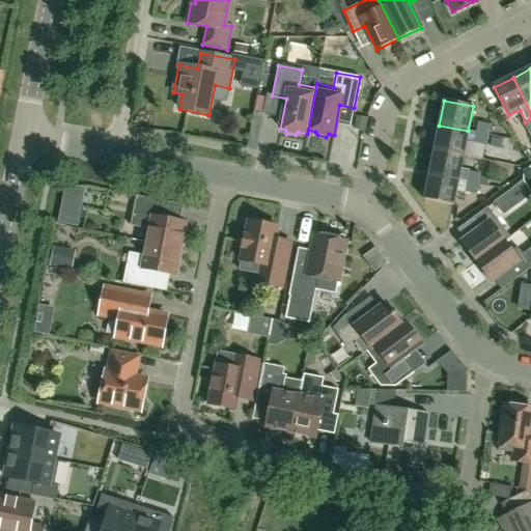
[(477,123),(475,133),(487,135),(490,126),(477,123)]
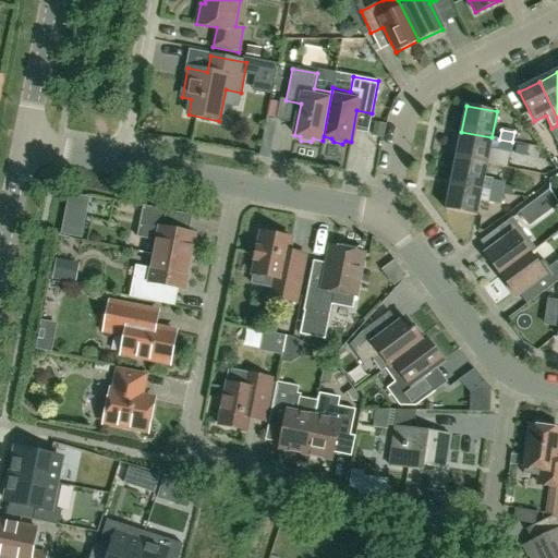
[(492,137),(461,132),(456,158),(486,164),(492,137)]
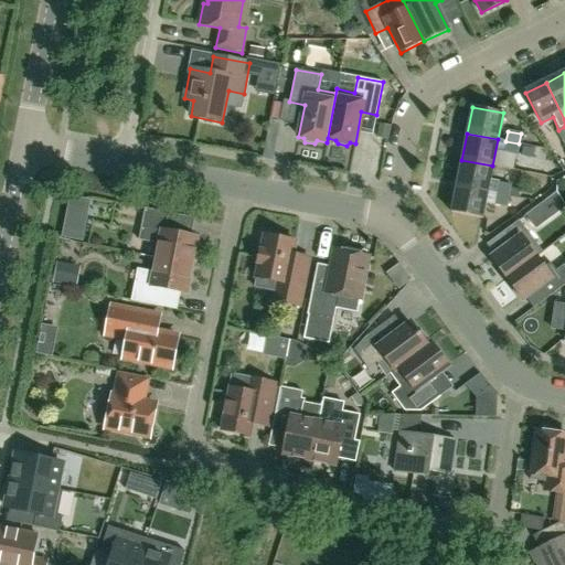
[(516,155),(519,144),(505,141),(503,152),(516,155)]
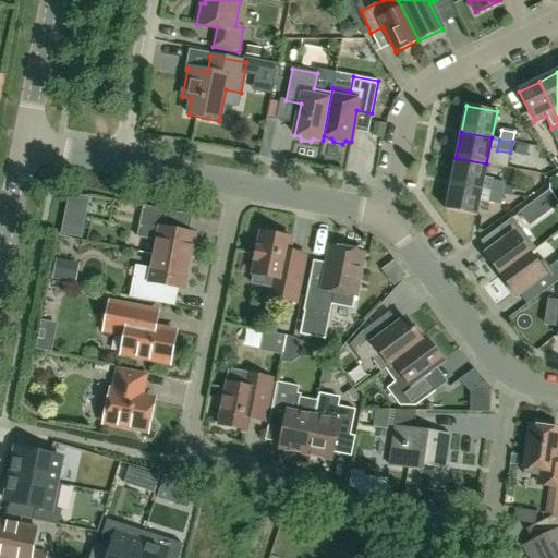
[(456,158),(450,183),(482,190),(484,178),(486,164),(456,158)]
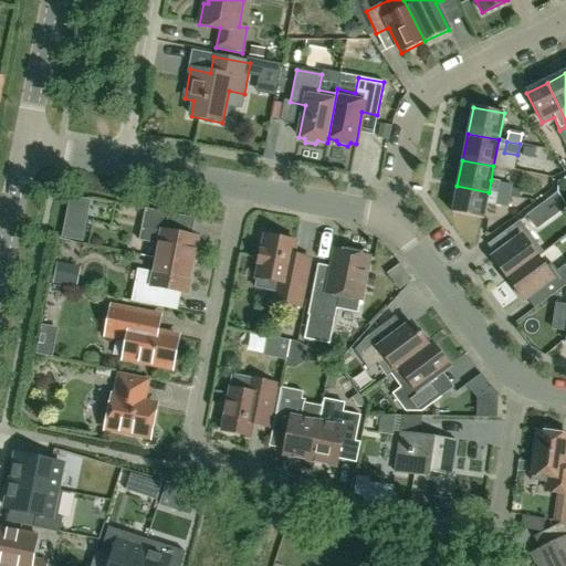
[(499,182),(495,195),(509,197),(512,185),(499,182)]
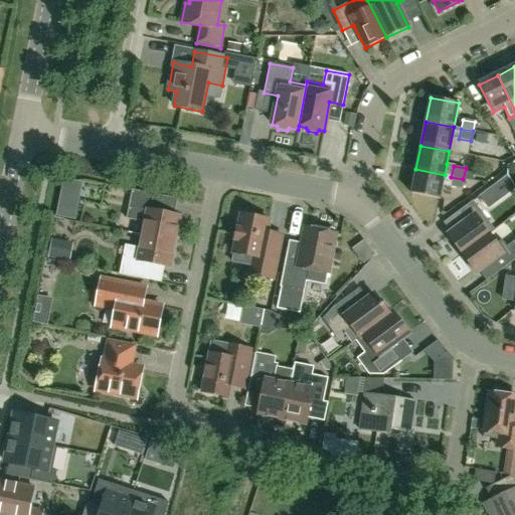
[(445,175),(415,169),(411,193),(440,199),(445,175)]
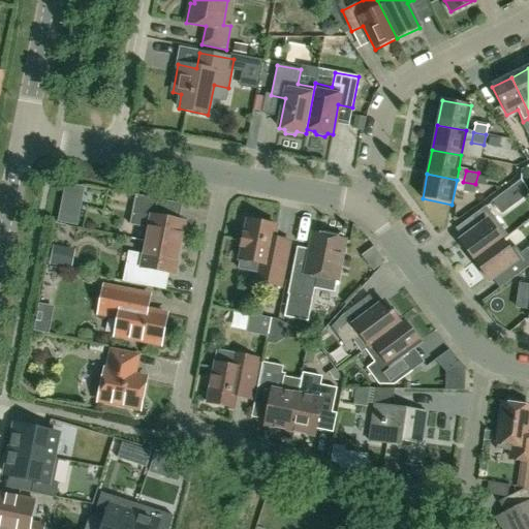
[(475,184),(463,182),(461,191),(473,193),(475,184)]
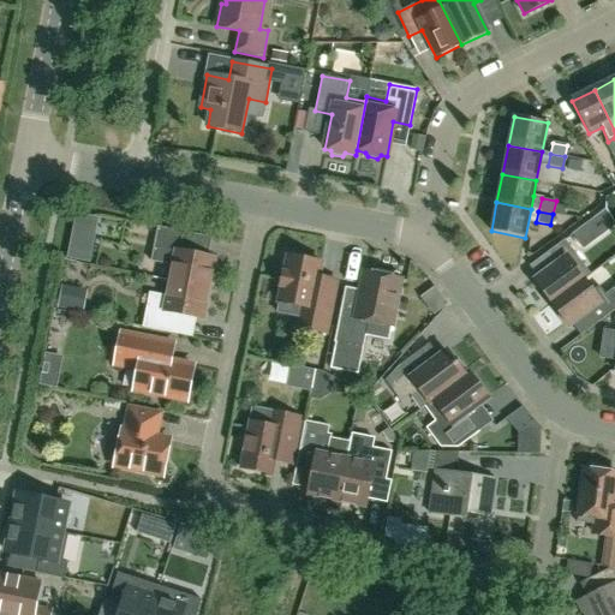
[(584,249),(596,240),(584,225),(573,234),(584,249)]
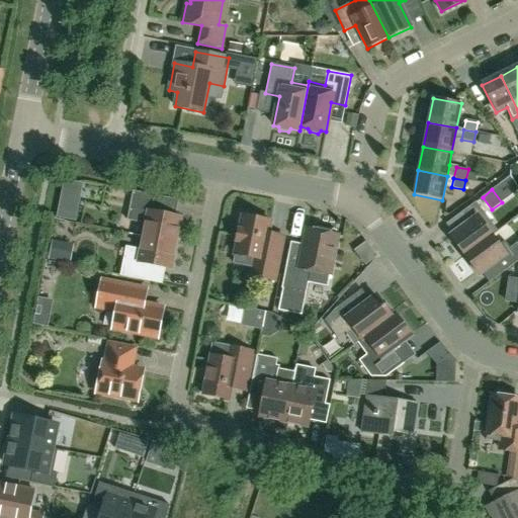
[(143,237),(176,243),(181,218),(158,212),(161,197),(133,191),(127,221),(145,224),(143,237)]
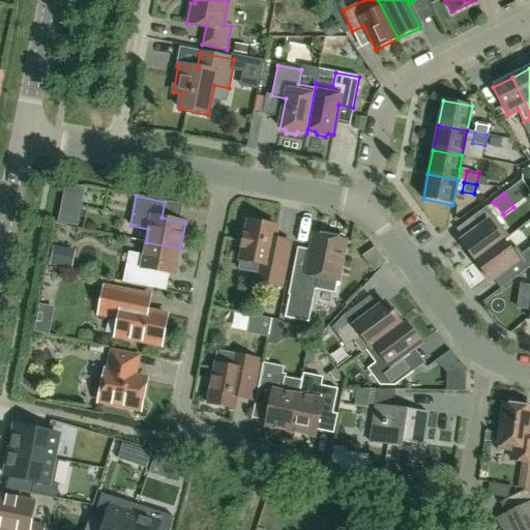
[(461,241),(475,262),(503,241),(509,237),(487,207),(471,218),(478,229),(461,241)]
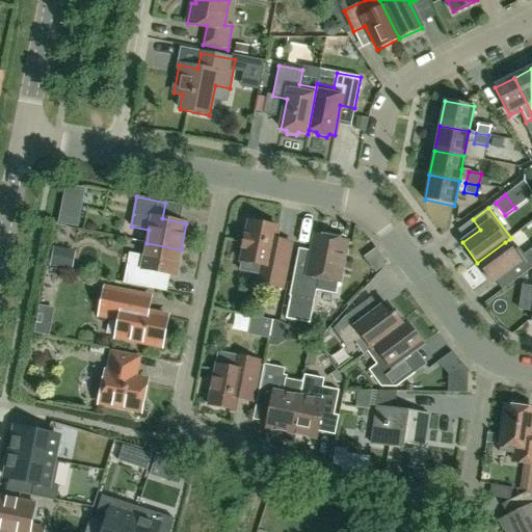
[(260,273),(258,284),(282,288),(291,243),(275,240),(278,228),(248,222),(239,270),(260,273)]
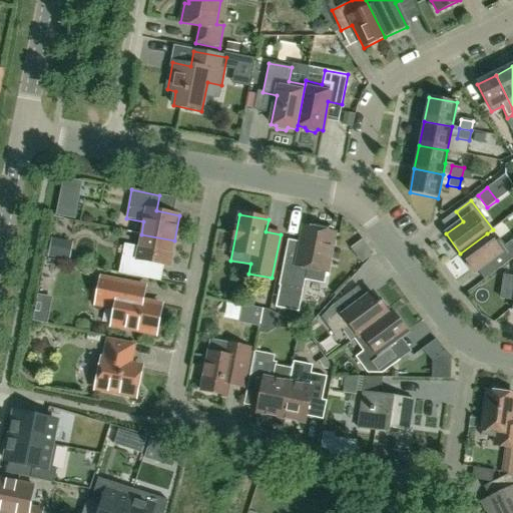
[(301,291),(303,291),(306,277),(324,281),(325,273),(327,273),(335,233),(331,232),(332,228),(315,225),(314,228),(304,226),(296,264),(284,261),(279,286),(281,287),(280,294),(279,294),(276,308),(299,313),(302,299),(300,298),(301,291)]
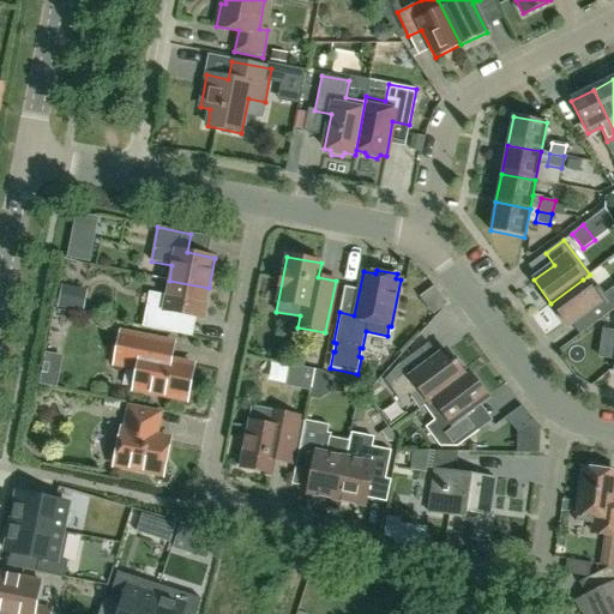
[(583,280),(551,304),(567,326),(588,311),(597,323),(613,309),(613,306),(599,286),(591,290),(583,280)]
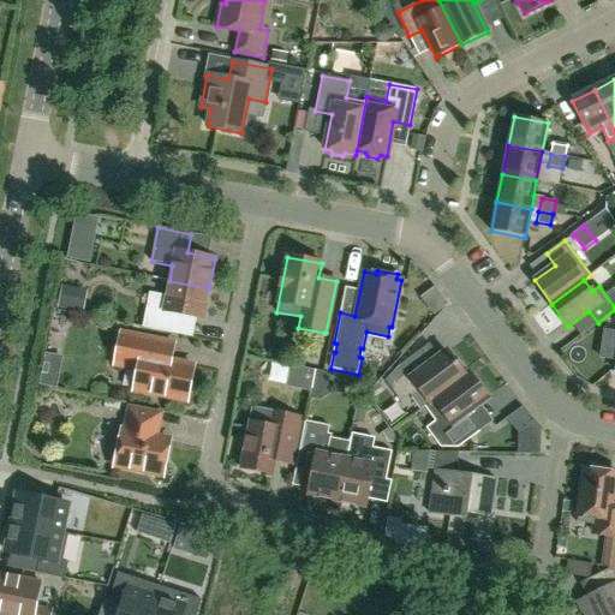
[(209,288),(169,281),(166,297),(149,293),(143,328),(171,333),(174,314),(203,320),(209,288)]
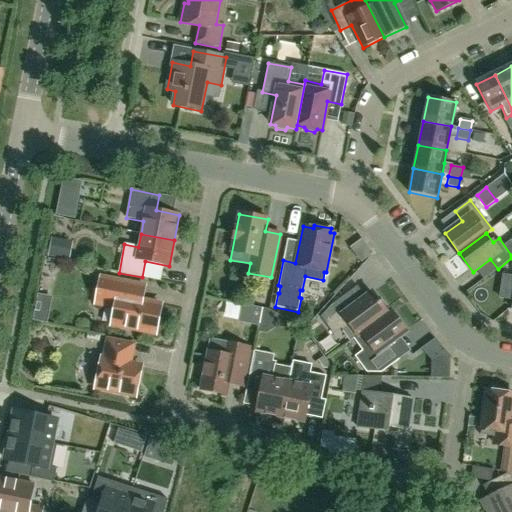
[(145,286),(100,277),(95,303),(115,307),(111,325),(156,333),(161,305),(142,301),(145,286)]
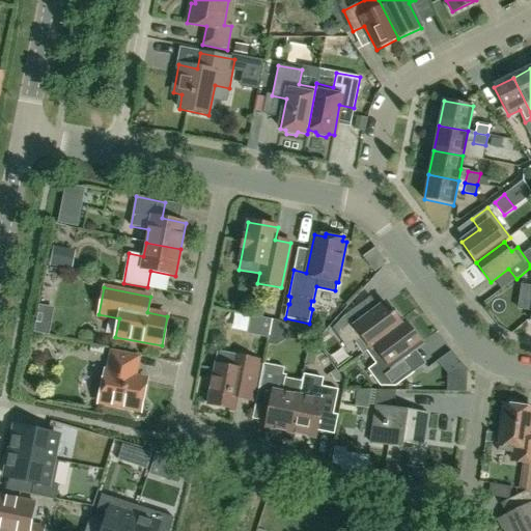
[(363,354),(370,348),(404,323),(404,322),(401,325),(386,304),(364,319),(355,308),(344,316),(332,329),(345,347),(354,341),(363,354)]
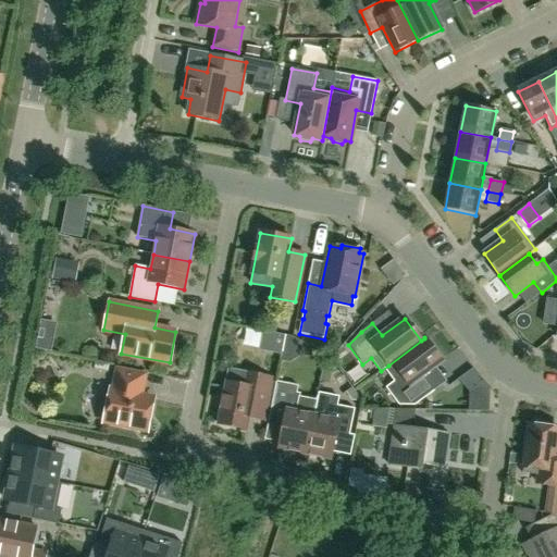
[(419,378),(442,361),(424,338),(388,366),(393,363),(400,373),(393,380),(394,382),(385,387),(398,406),(408,406),(429,391),(419,378)]
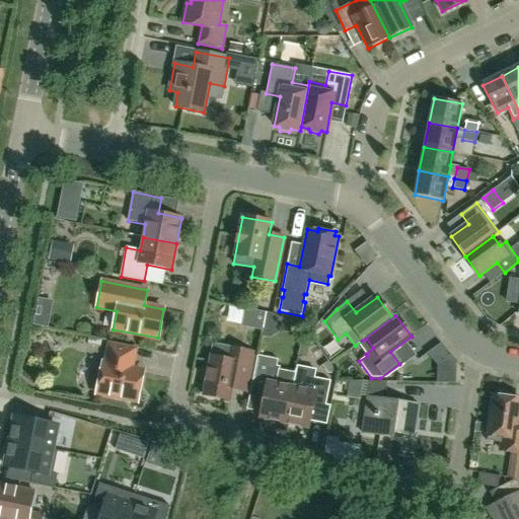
[(203,395),(229,400),(235,372),(249,375),(253,353),(230,349),(230,347),(214,344),(203,395)]
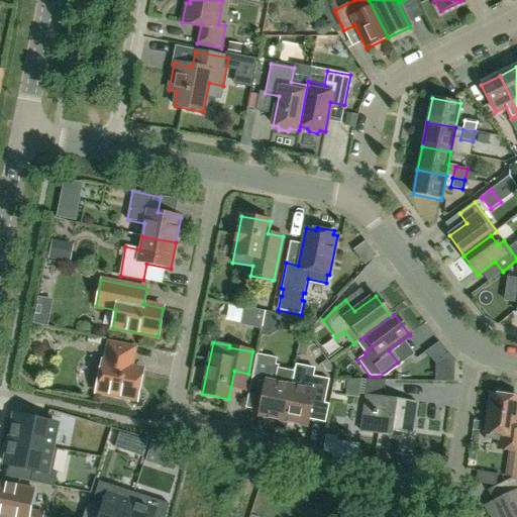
[(435,364),(435,381),(454,382),(455,358),(439,342),(425,352),(435,364)]
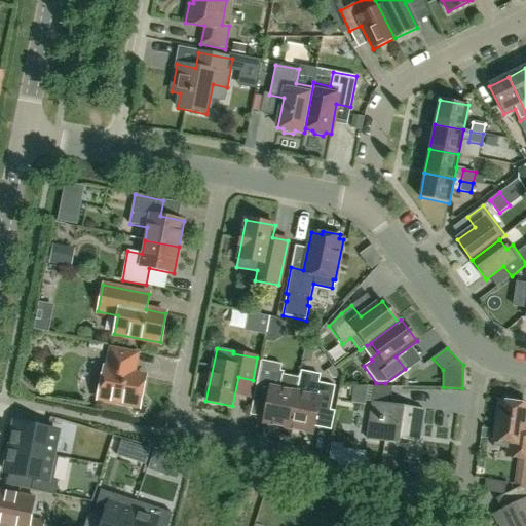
[(139,407),(145,376),(132,374),(133,368),(135,368),(137,354),(110,349),(107,369),(105,369),(99,399),(139,407)]
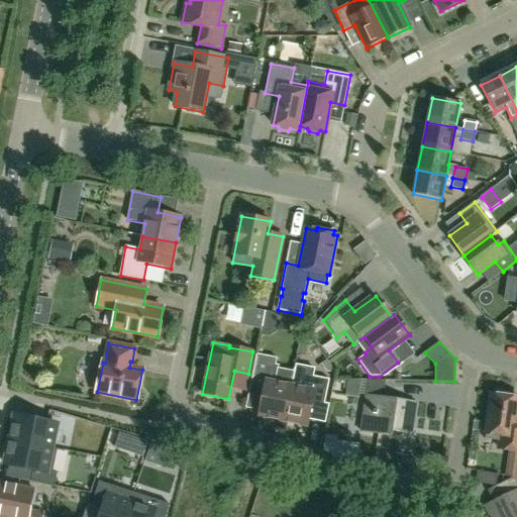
[(284,421),(291,386),(294,372),(278,369),(279,366),(275,365),(276,358),(256,354),(249,389),(264,391),(259,416),(284,421)]
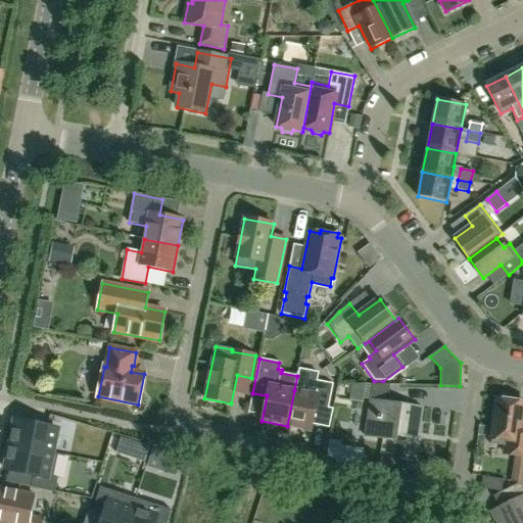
[(308,393),(294,390),(287,426),(312,431),(317,406),(328,409),(333,385),(311,381),(308,393)]
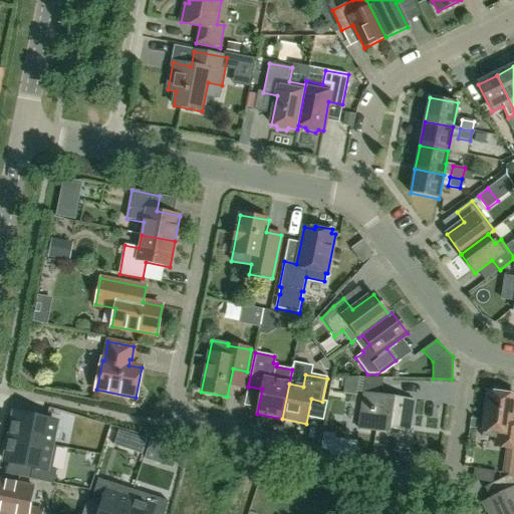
[(357,398),(359,378),(345,378),(343,396),(357,398)]
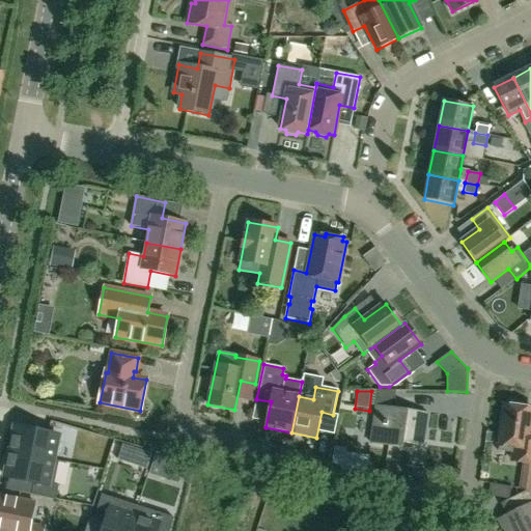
[(511,460),(523,462),(519,488),(530,490),(530,438),(529,438),(530,422),(530,409),(524,409),(522,402),(510,400),(507,406),(504,406),(499,445),(513,447),(511,460)]
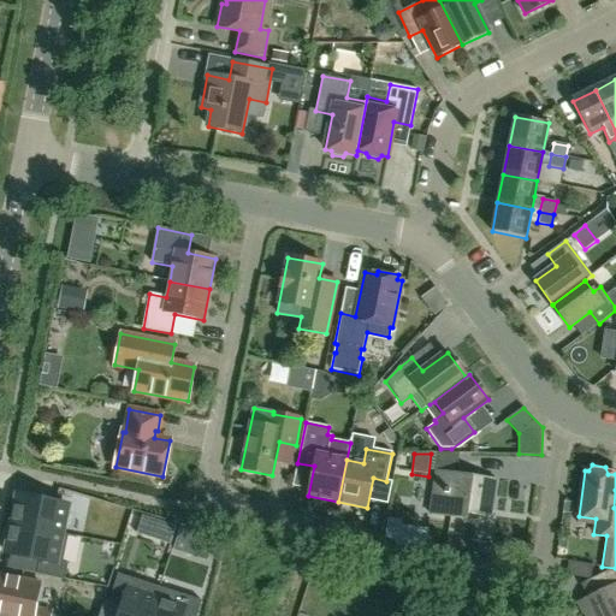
[(436,471),(430,514),(467,520),(468,514),(491,517),(496,479),(436,471)]
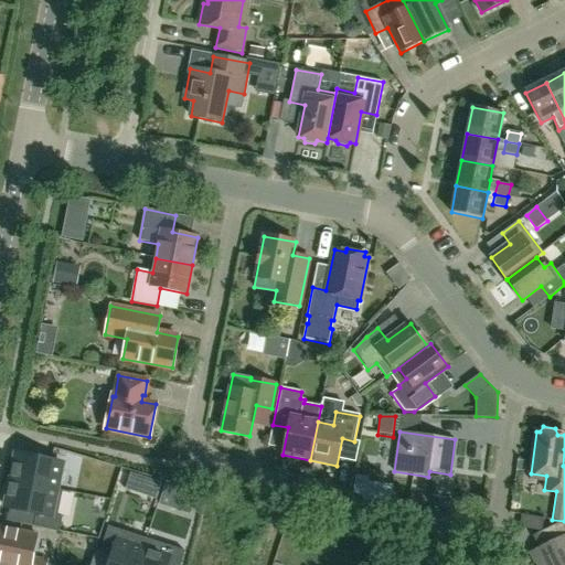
[(62,464),(16,455),(11,481),(56,490),(62,464)]
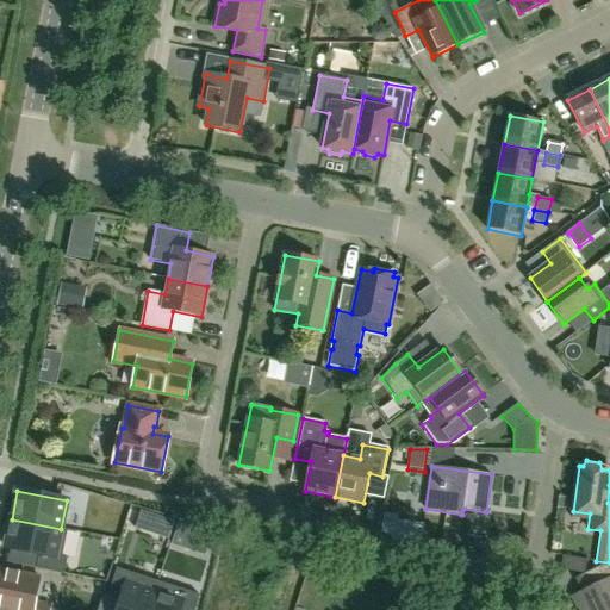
[(142,534),(148,514),(134,509),(126,529),(142,534)]
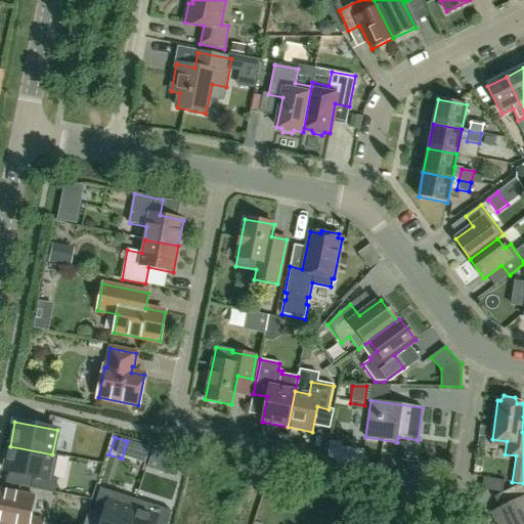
[(10,446),(5,470),(48,479),(52,454),(10,446)]
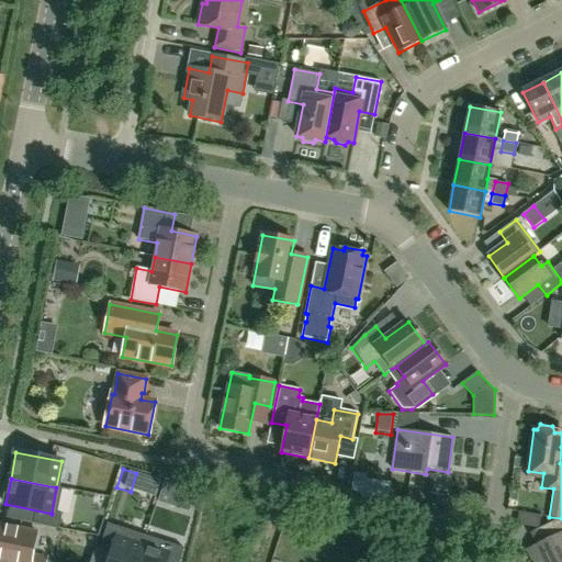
[(179,487),(166,482),(159,502),(173,506),(179,487)]
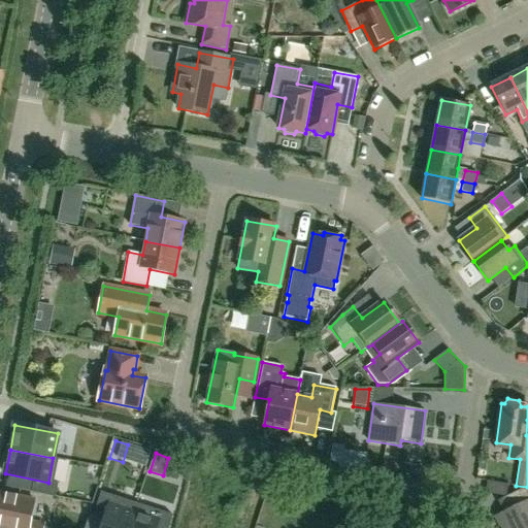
[(69,495),(122,501),(127,464),(74,458),(69,495)]
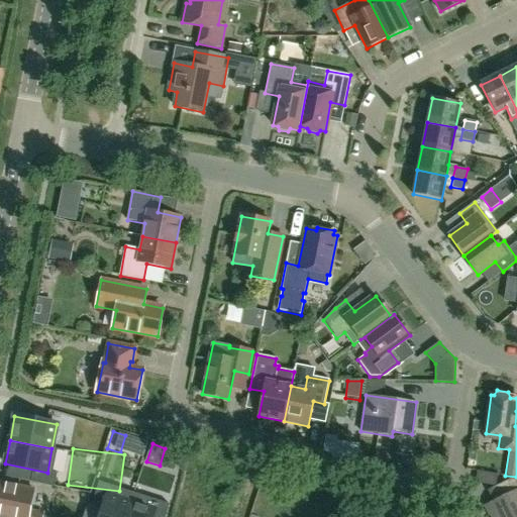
[(16,476),(0,476),(0,516),(42,516),(43,514),(30,512),(35,491),(18,487),(20,477),(16,476)]
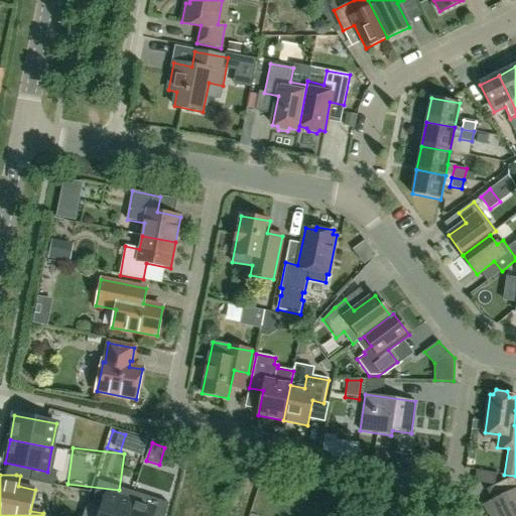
[(515,515),(515,489),(486,504),(492,515),(515,515)]
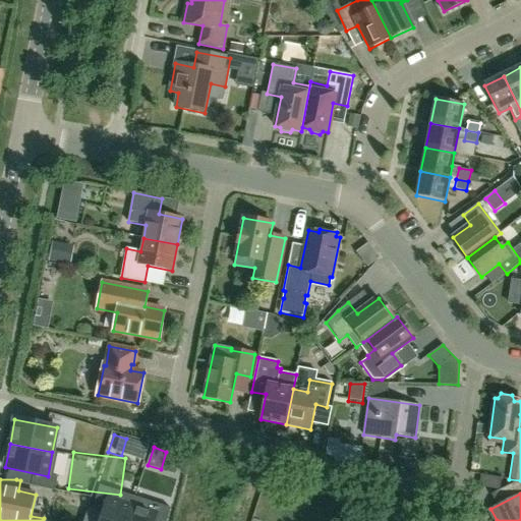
[(109,499),(101,520),(127,520),(132,506),(109,499)]
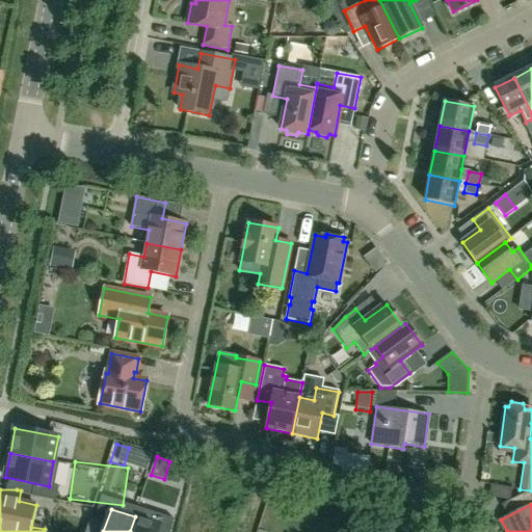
[(130,531),(156,531),(159,525),(135,516),(130,531)]
